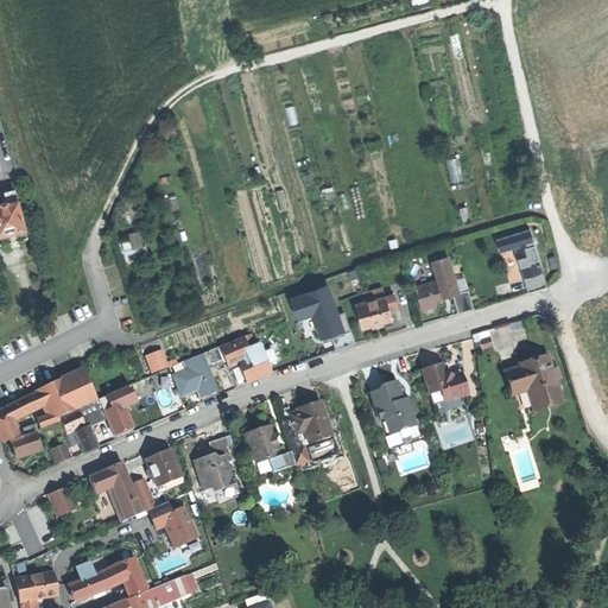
[(463,179),(461,158),(449,159),(451,181),(463,179)]
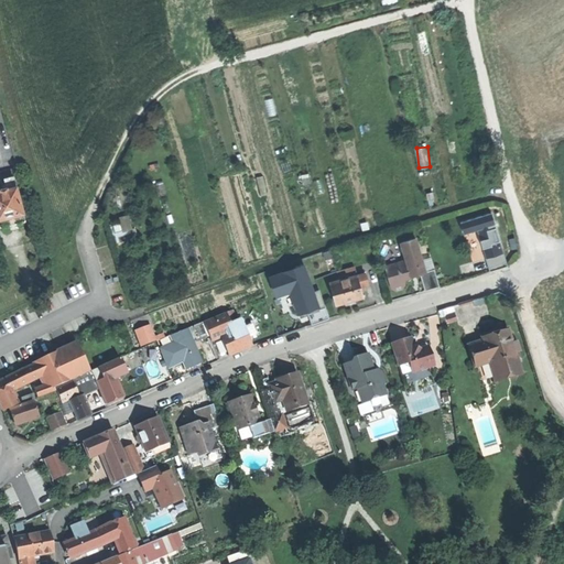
[(0,201),(6,224),(31,217),(22,182),(13,184),(14,191),(10,193),(8,186),(0,187),(0,201)]
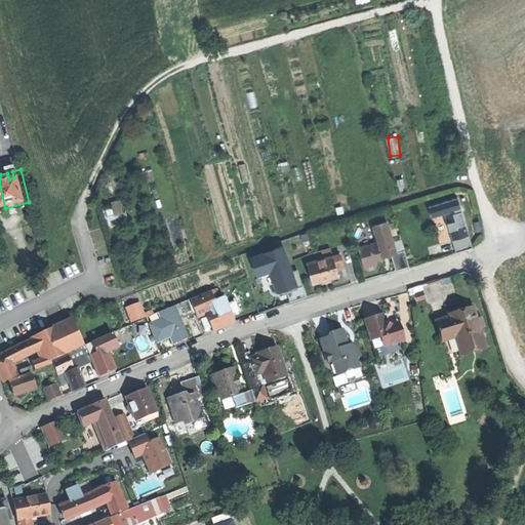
[(473,247),(456,197),(428,206),(432,217),(444,213),(456,252),(473,247)]
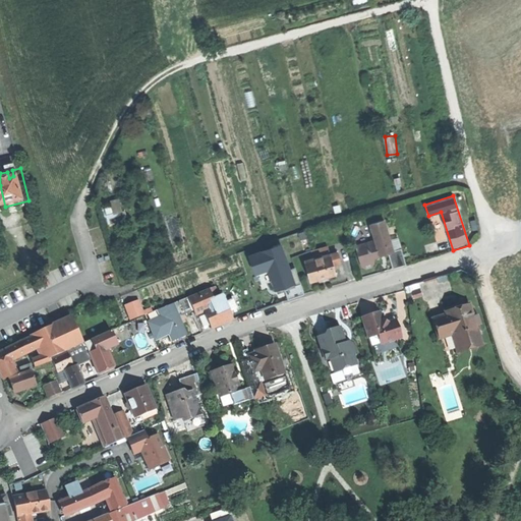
[(106,207),(110,223),(127,218),(121,196),(112,198),(114,205),(106,207)]
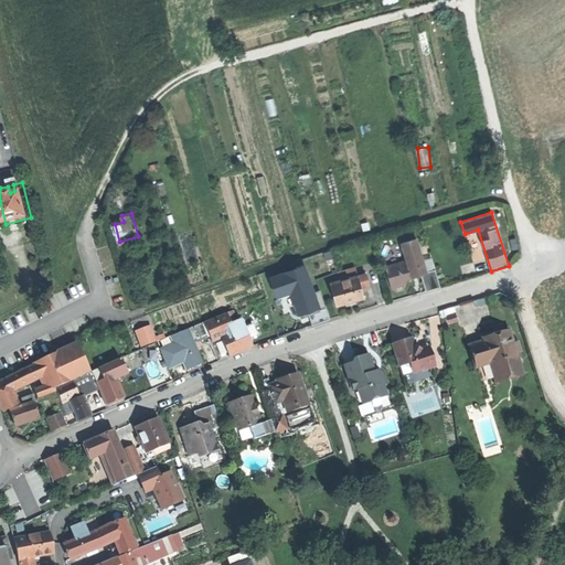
[(34,226),(31,217),(6,224),(9,233),(21,231),(34,226)]
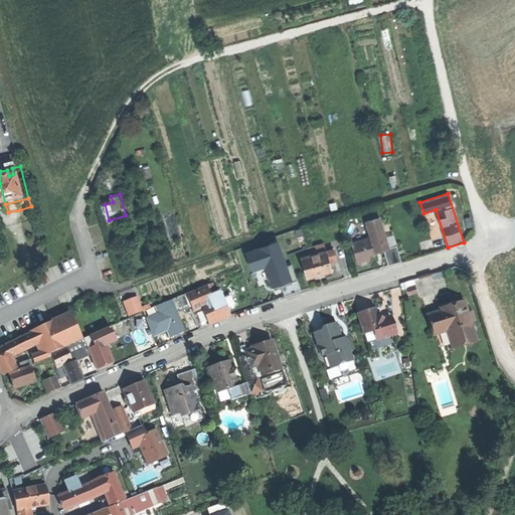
[(371,237),(351,243),(357,263),(362,266),(367,264),(369,260),(368,254),(376,252),(383,249),(388,266),(401,262),(397,245),(388,248),(380,217),(366,221),(370,232),(371,237)]
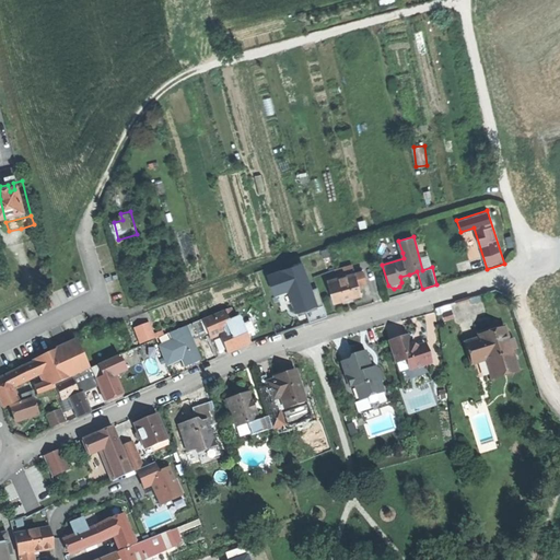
[(381,259),(382,265),(404,258),(403,253),(381,259)]
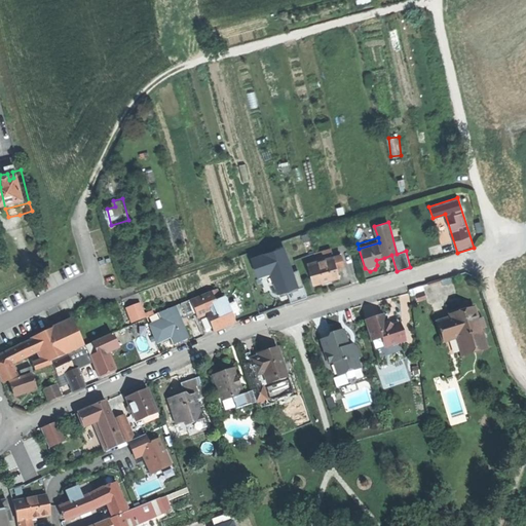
[(347,263),(354,261),(350,243),(343,246),(347,263)]
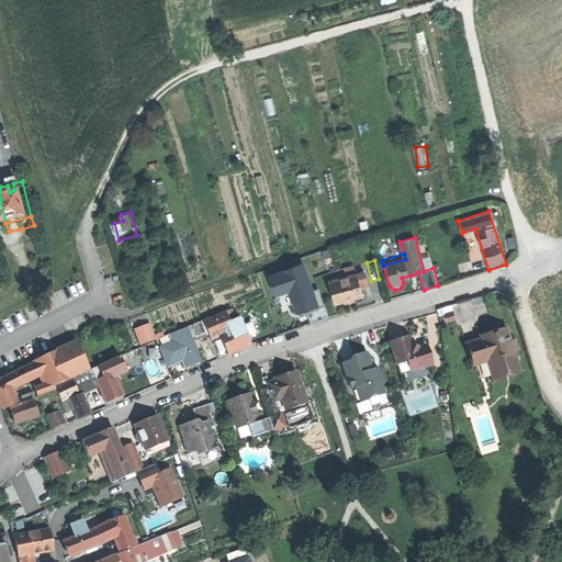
[(311,322),(327,316),(318,290),(313,291),(304,265),(269,277),(276,296),(290,292),(296,314),(307,311),(311,322)]
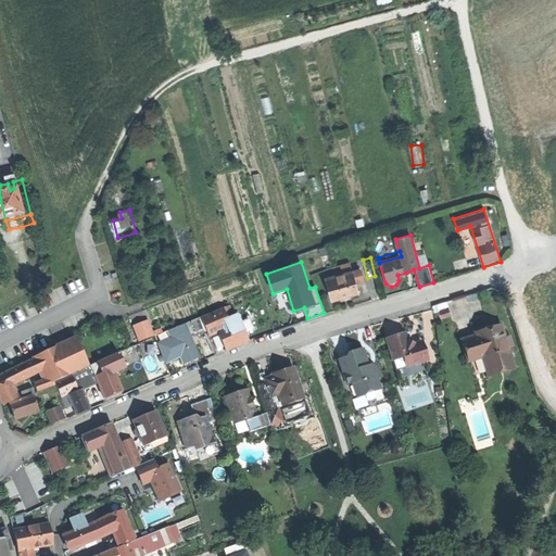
[(333,267),(337,276),(352,272),(349,263),(333,267)]
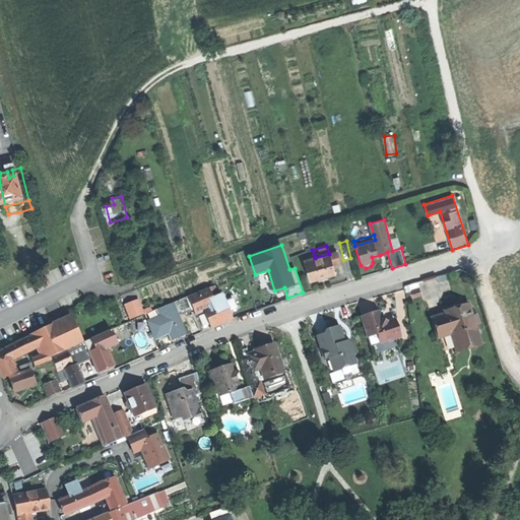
[(337,253),(330,255),(332,263),(339,261),(337,253)]
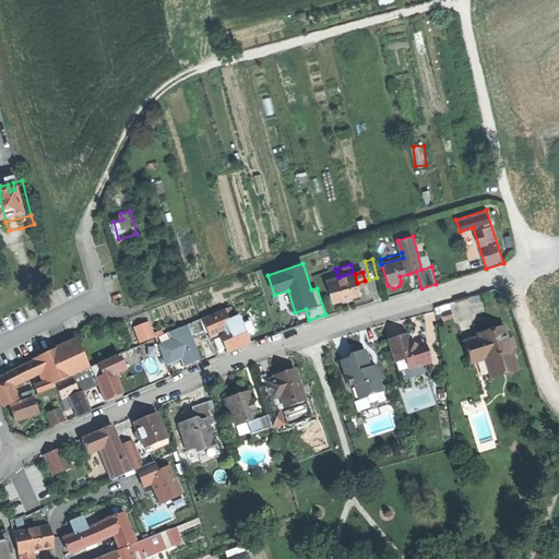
[(339,277),(328,281),(333,301),(342,299),(352,297),(360,294),(357,283),(355,274),(354,273),(339,277)]
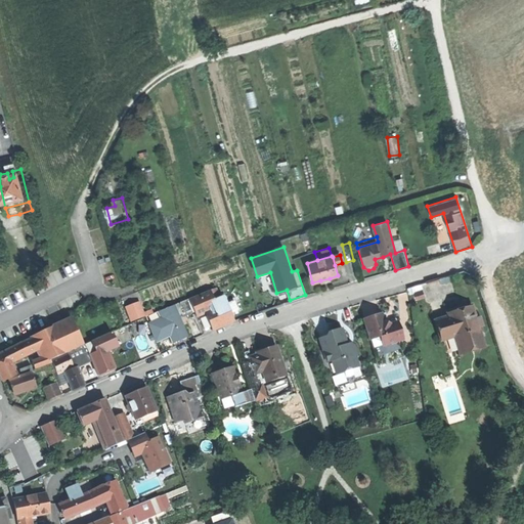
[(216,288),(189,299),(194,311),(197,316),(206,312),(223,305),(220,298),(216,288)]
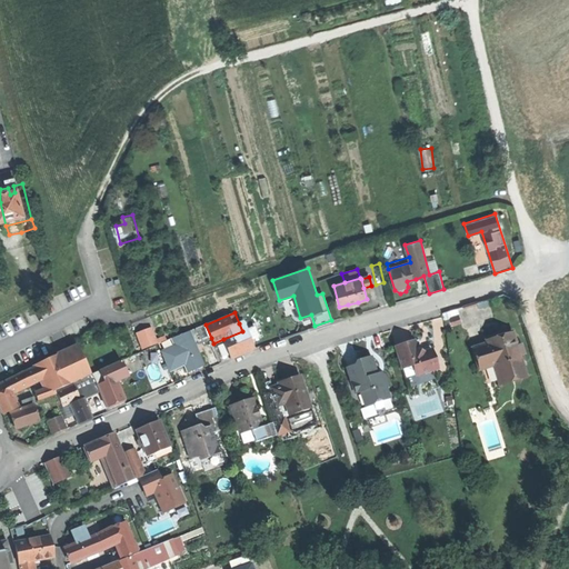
[(450,317),(452,326),(461,323),(459,315),(450,317)]
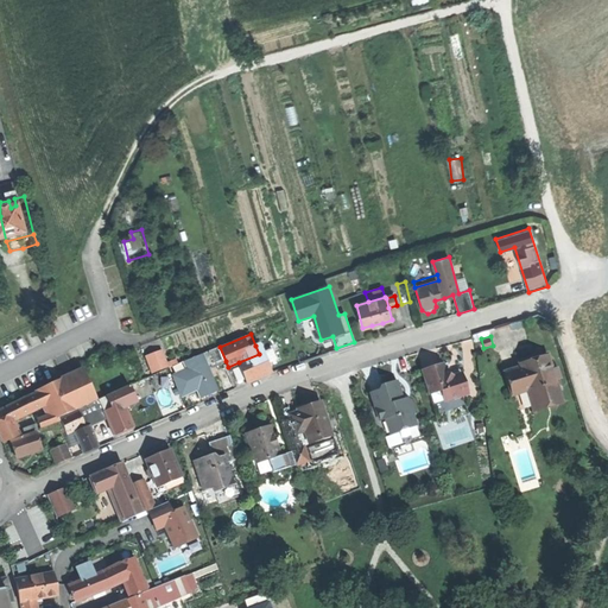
[(220,347),(203,354),(213,377),(216,375),(213,367),(226,361),(220,347)]
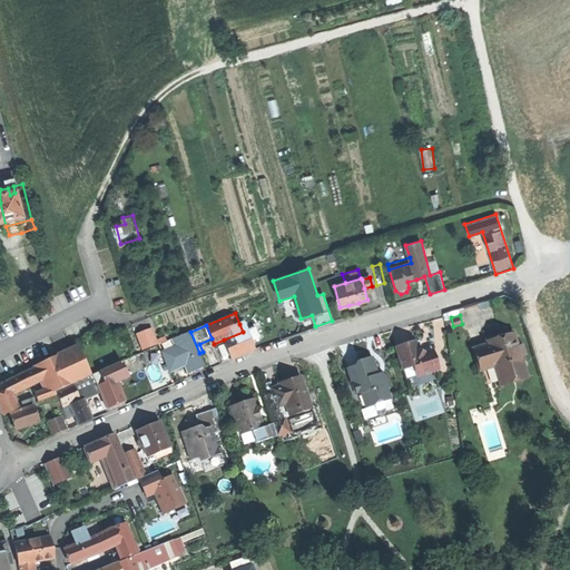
[(255,326),(247,330),(252,340),(259,337),(255,326)]
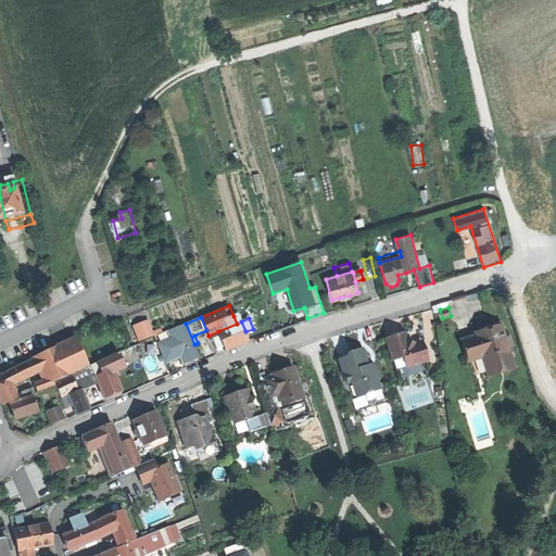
[(134,327),(139,341),(154,336),(149,320),(134,327)]
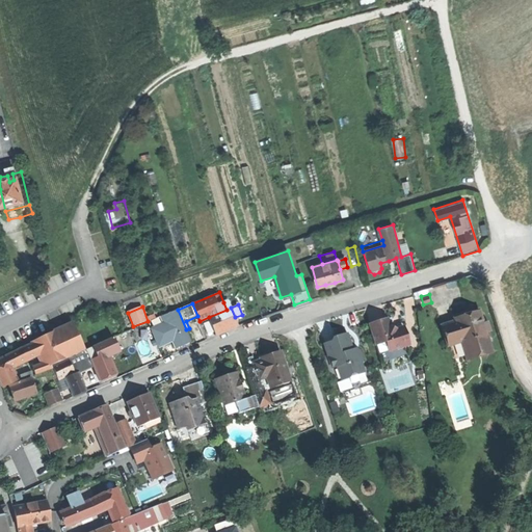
[(231,308),(227,310),(209,317),(216,335),(227,330),(238,325),(235,317),(231,308)]
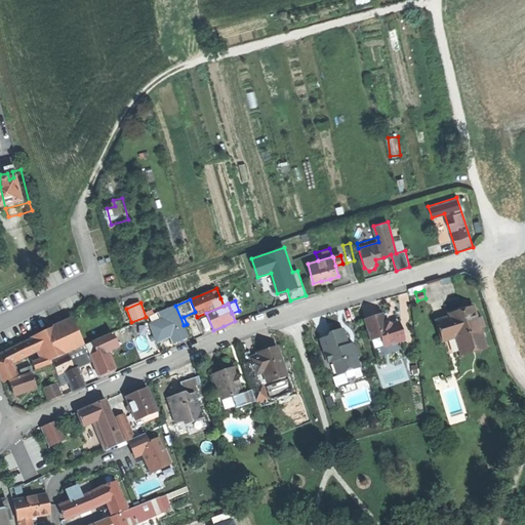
[(160,312),(163,318),(170,335),(173,344),(182,340),(189,337),(184,325),(175,306),(160,312)]
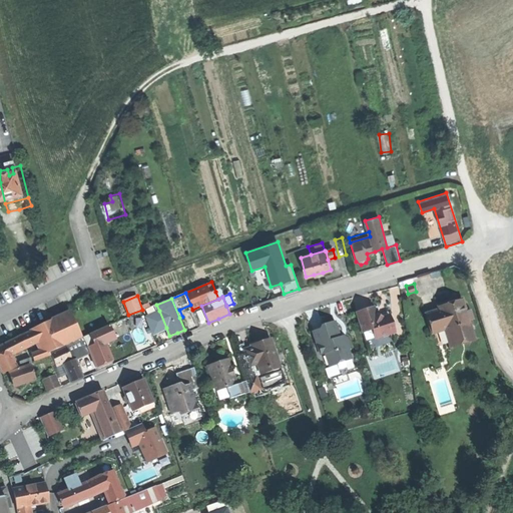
[(433,312),(440,333),(453,329),(458,345),(482,337),(471,300),(450,307),(433,312)]
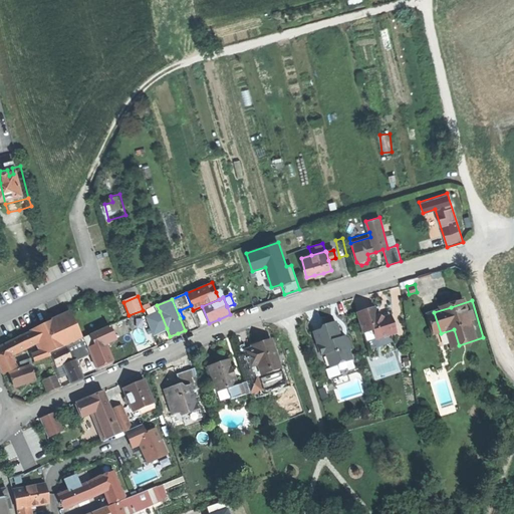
[(366,311),(357,314),(363,333),(370,330),(370,333),(374,332),(376,339),(395,333),(390,316),(382,319),(376,316),(373,308),(366,311)]
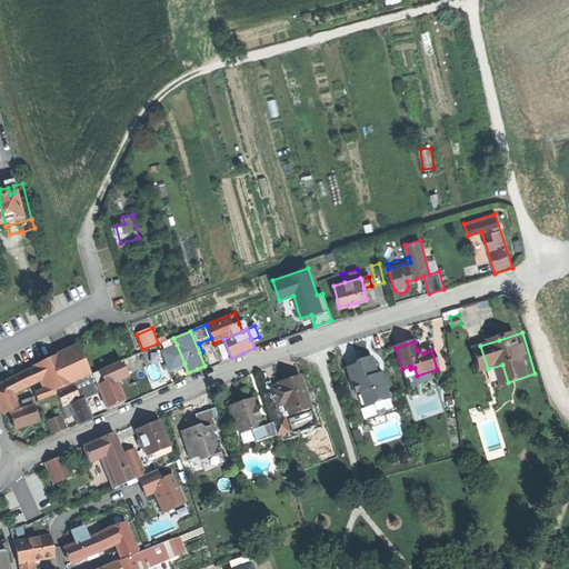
[(177,345),(161,350),(170,370),(185,363),(177,345)]
